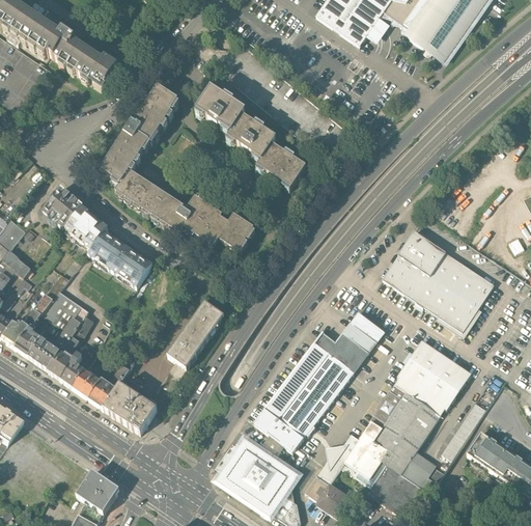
[(60,33),(11,0),(7,0),(0,9),(0,22),(47,54),(48,52),(90,81),(91,79),(102,85),(104,83),(105,84),(118,65),(105,56),(103,59),(74,40),(75,38),(62,30),(60,33)]
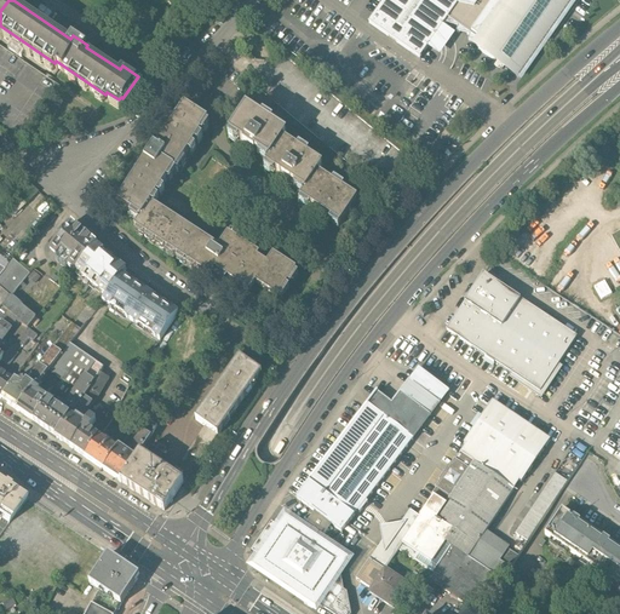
[(380,0),(368,18),(419,53),(428,42),(440,52),(454,32),(442,22),(445,19),(458,22),(457,28),(470,30),(468,36),(478,39),(474,45),(517,76),(570,0),(380,0)]
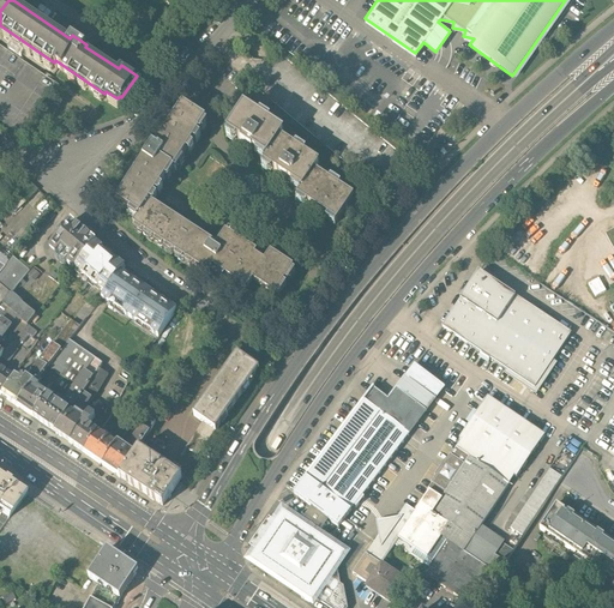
[(284,128),(269,119),(271,115),(260,109),(259,112),(244,101),(226,127),(268,155),(280,134),(284,128)]
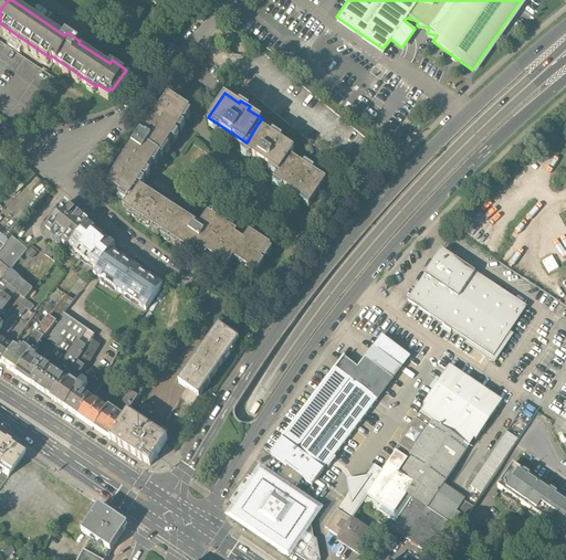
[(138,185),(160,151),(161,152),(191,108),(169,94),(140,138),(138,137),(108,182),(130,197),(138,185)]
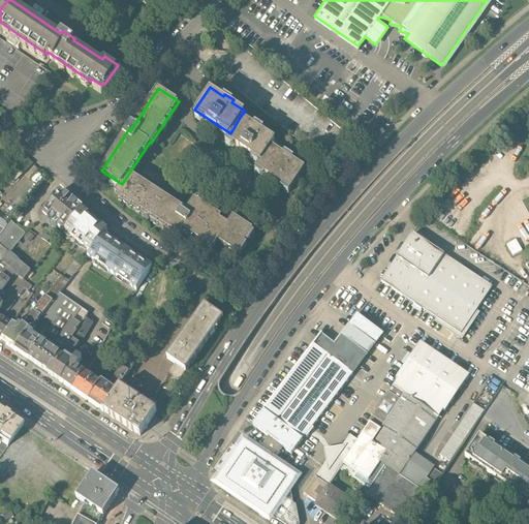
[(254,125),(241,116),(230,133),(227,137),(261,160),(271,146),(276,139),(262,130),(265,128),(256,122),(254,125)]
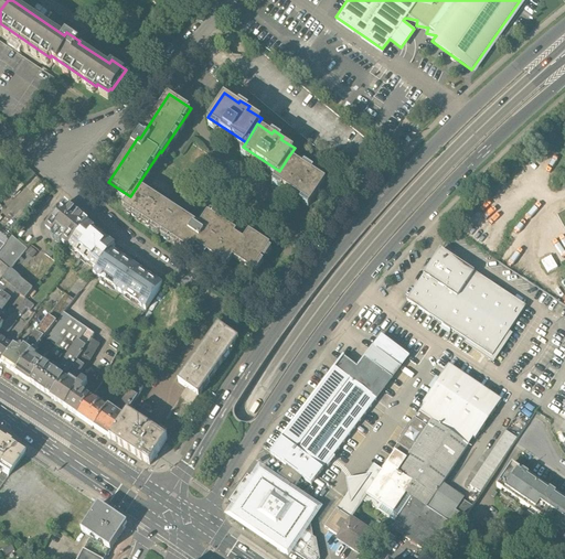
[(327,180),(313,171),(315,169),(306,163),(304,165),(289,156),(279,171),(274,179),(311,203),(327,180)]
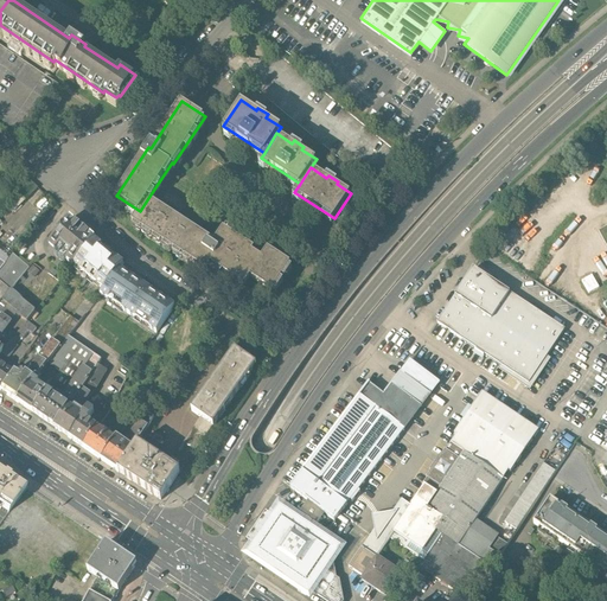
[(39,184),(32,177),(21,187),(29,194),(39,184)]
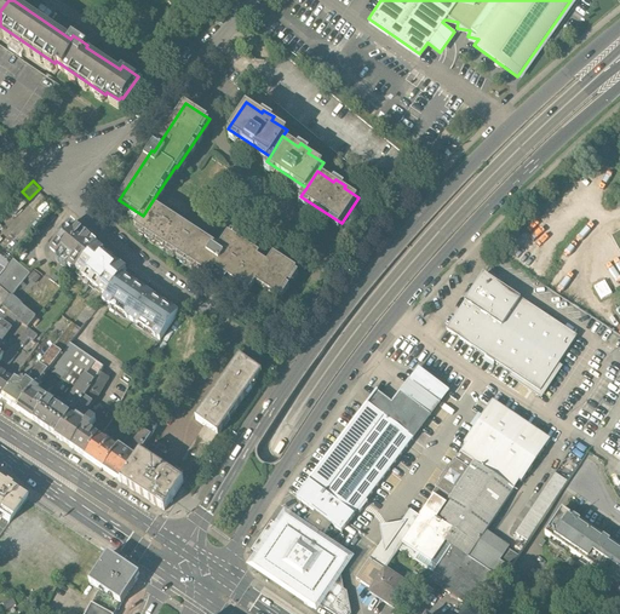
[(212,276),(218,269),(229,253),(222,248),(151,202),(143,216),(144,217),(137,227),(212,276)]
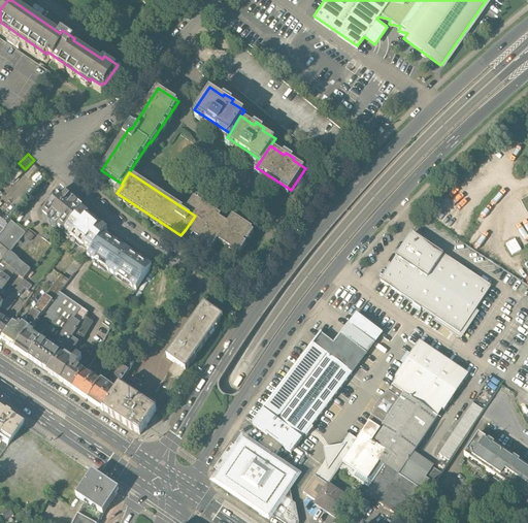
[(44,208),(66,226),(84,205),(62,187),(44,208)]
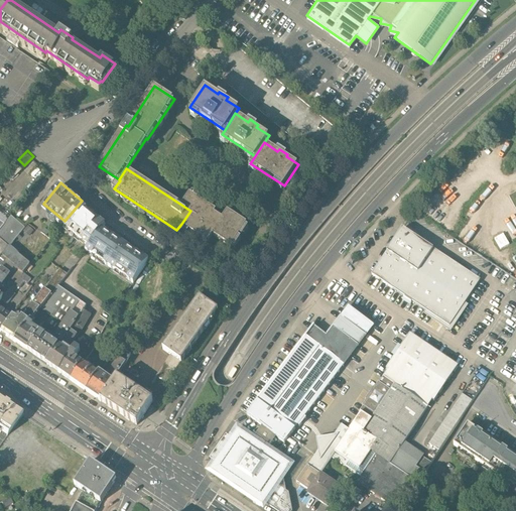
[(191,196),(184,207),(190,211),(181,224),(211,243),(215,236),(234,249),(249,225),(230,213),(225,220),(217,215),(219,213),(191,196)]
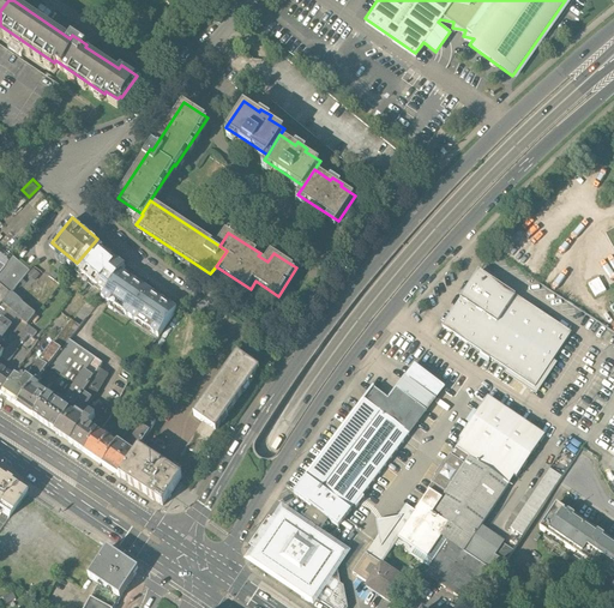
[(126,263),(97,239),(77,263),(107,288),(124,266),(126,263)]
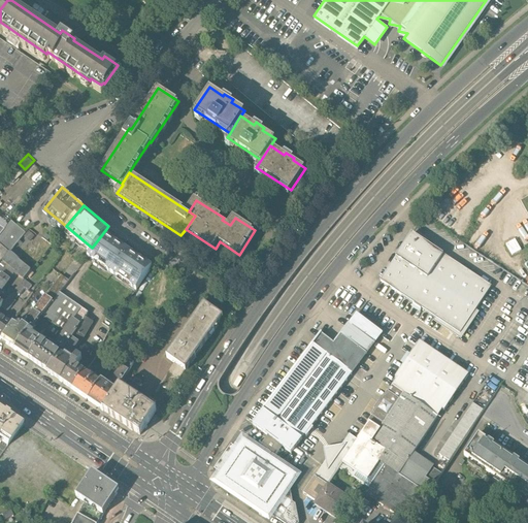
[(0,231),(8,221),(0,214),(0,231)]
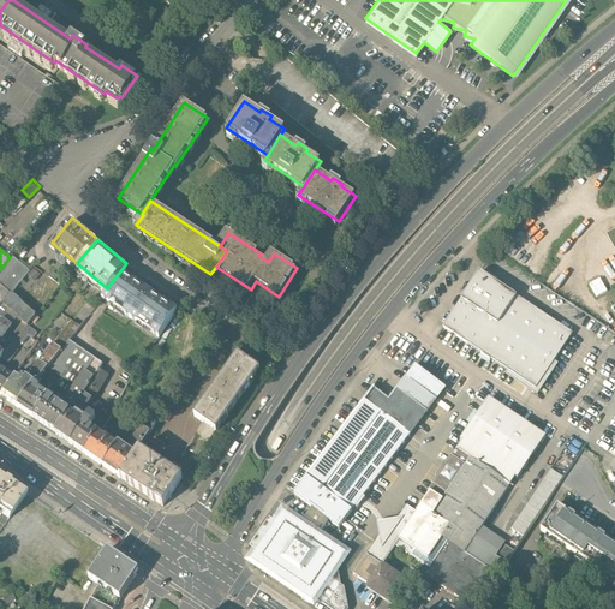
[(0,299),(1,300),(12,288),(30,267),(13,252),(10,257),(0,269),(0,299)]
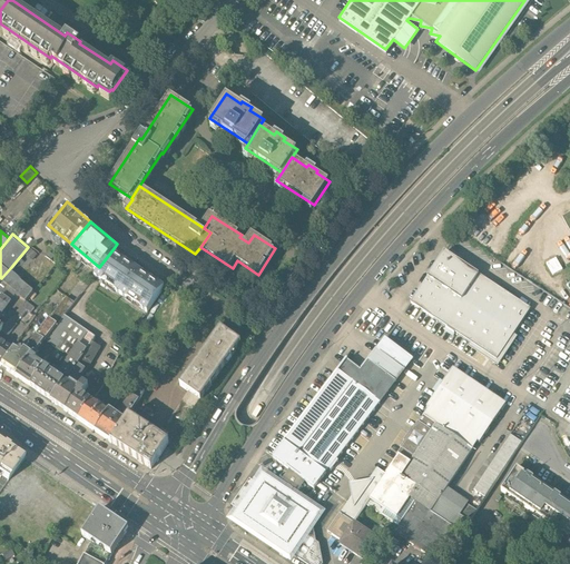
[(128,256),(115,247),(99,267),(92,276),(147,316),(169,287),(151,274),(128,256)]
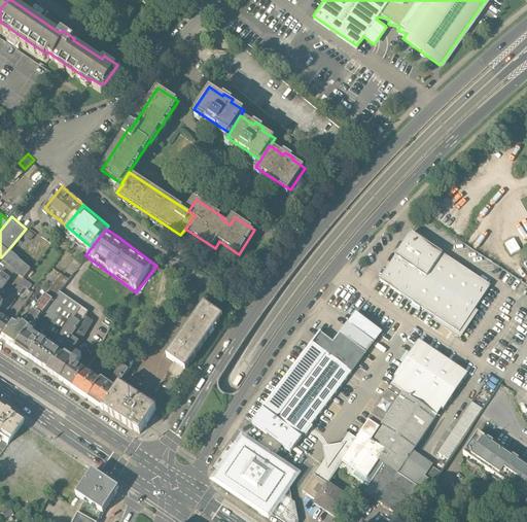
[(412,229),(380,276),(459,329),(490,282),(412,229)]
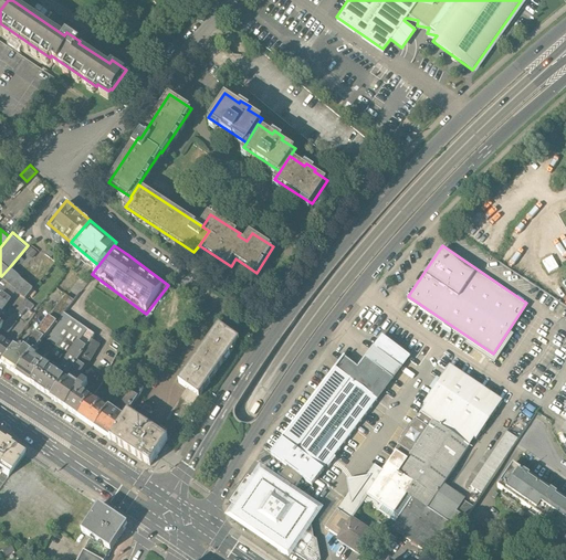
[(541,256),(547,268),(558,263),(552,251),(541,256)]
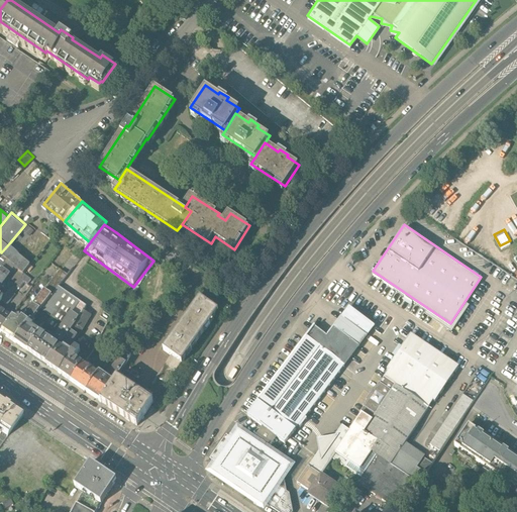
[(27,247),(32,253),(44,242),(39,236),(27,247)]
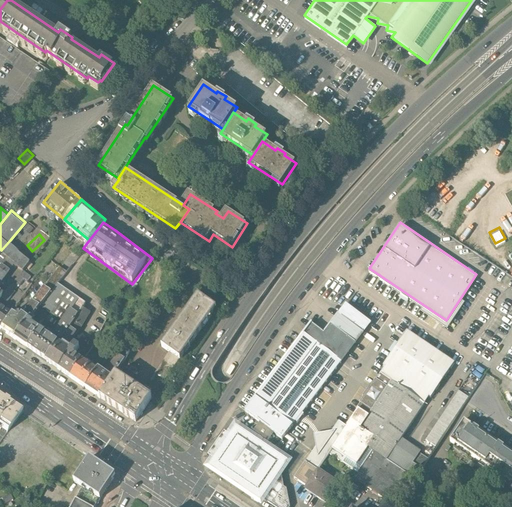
[(32,259),(10,240),(1,250),(16,262),(24,268),(25,267),(32,259)]
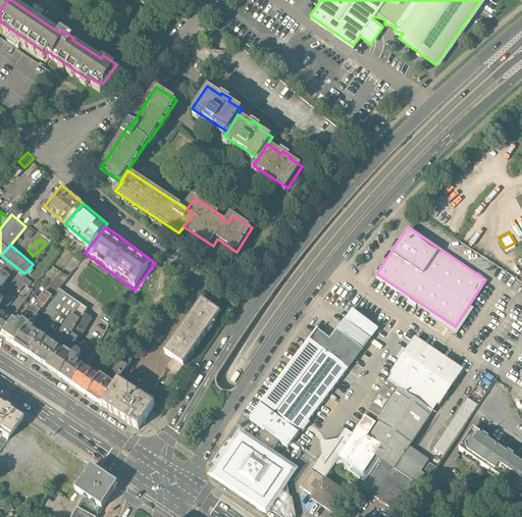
[(0,288),(16,267),(1,255),(0,255),(0,288)]
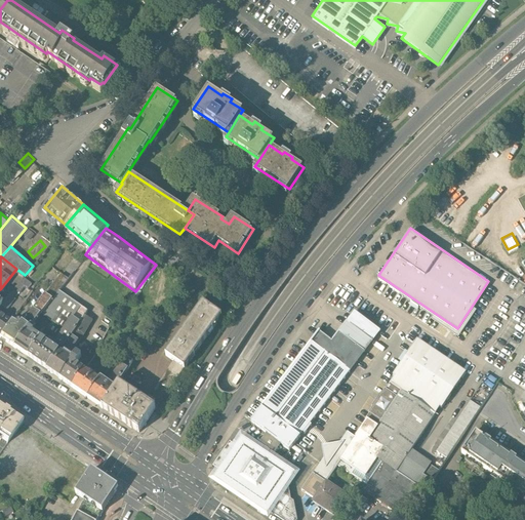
[(77,270),(63,289),(81,304),(88,308),(90,305),(102,287),(77,270)]
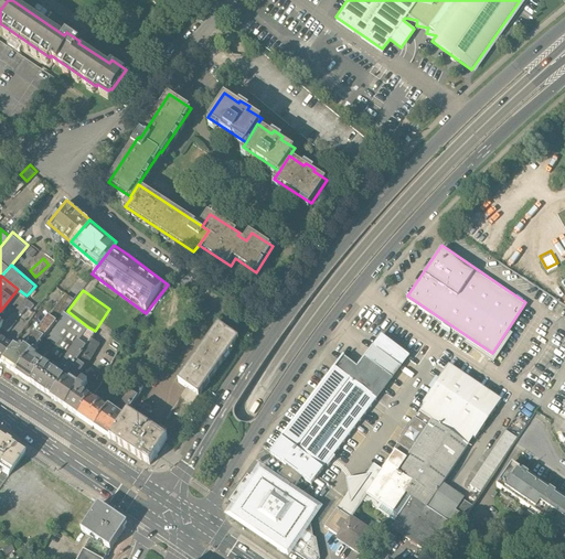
[(27,296),(1,325),(0,326),(7,332),(28,304),(31,308),(35,302),(28,294),(27,296)]
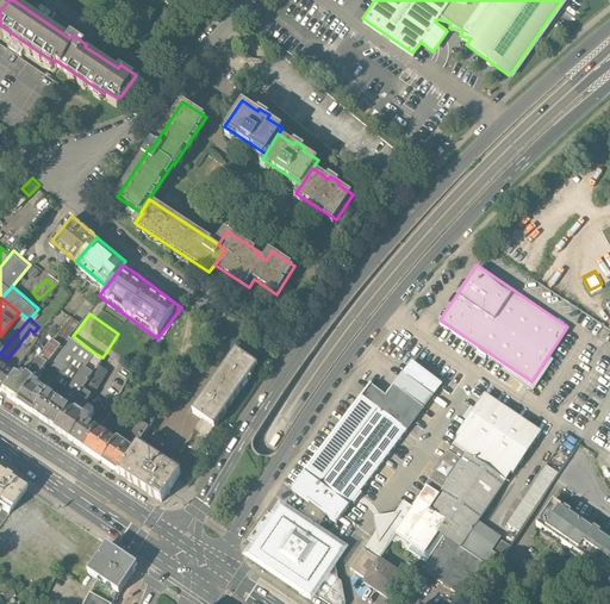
[(73,336),(63,349),(51,363),(63,371),(48,391),(60,399),(94,353),(73,336)]
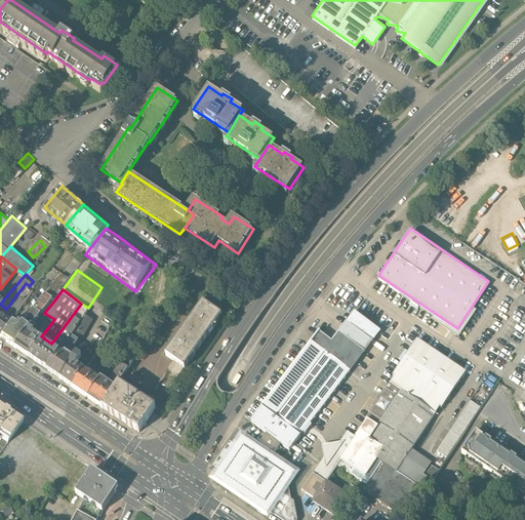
[(27,352),(30,354),(41,336),(31,329),(44,313),(54,301),(46,294),(18,328),(10,341),(12,343),(27,352)]
